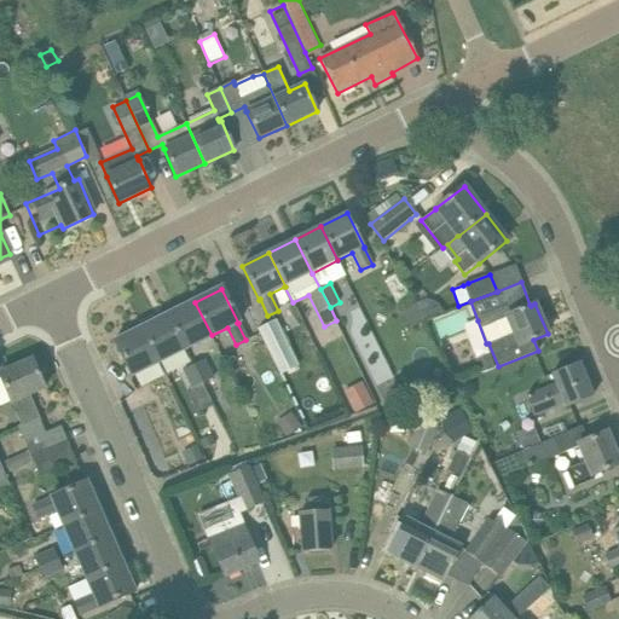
[(195,302),(168,314),(185,348),(212,335),(195,302)]
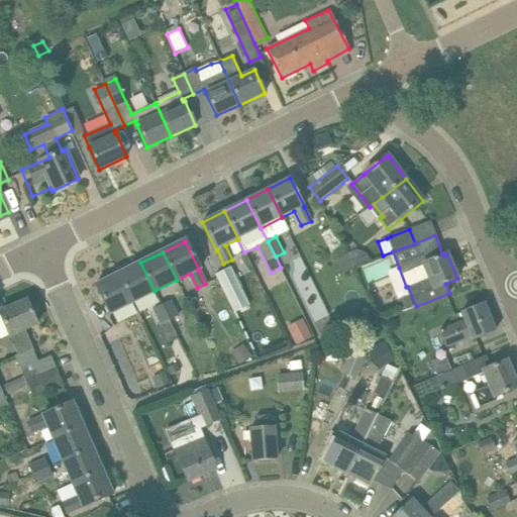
[(154,291),(140,263),(118,274),(132,302),(154,291)]
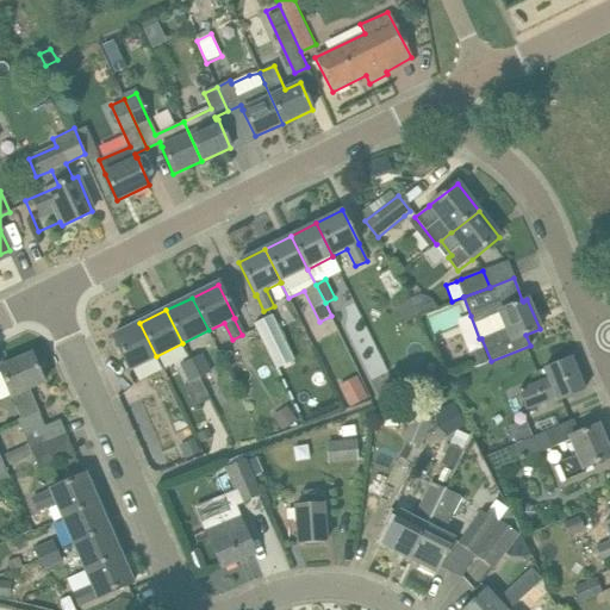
[(293,360),(272,315),(254,323),(277,368),(293,360)]
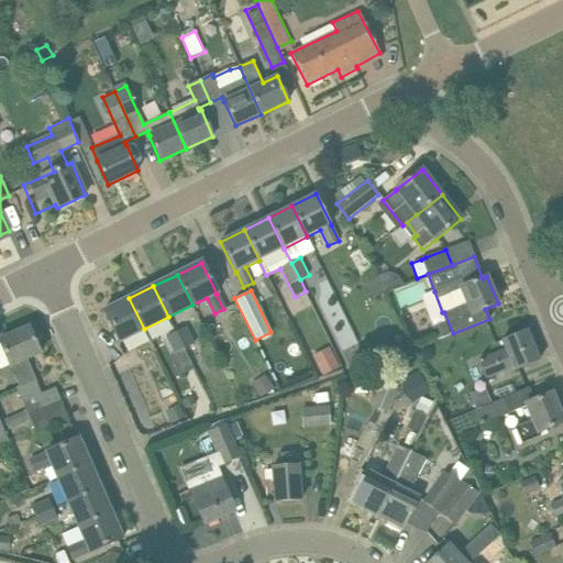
[(144,329),(129,298),(106,310),(120,341),(144,329)]
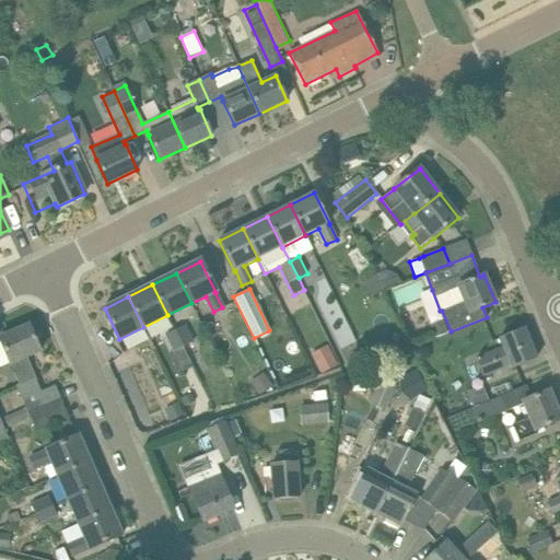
[(442,319),(429,325),(434,339),(447,333),(442,319)]
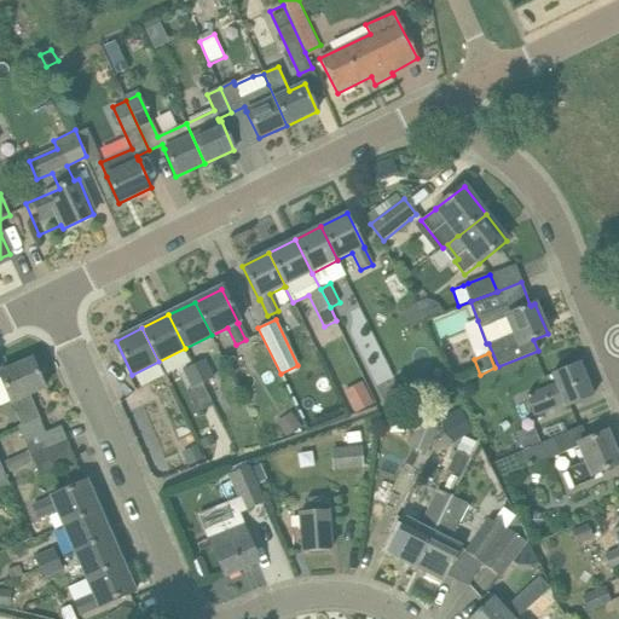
[(33,460),(68,441),(61,427),(45,433),(39,418),(40,418),(29,394),(45,388),(32,359),(0,372),(0,376),(21,426),(17,427),(28,452),(0,464),(3,469),(7,468),(10,473),(34,462),(33,460)]
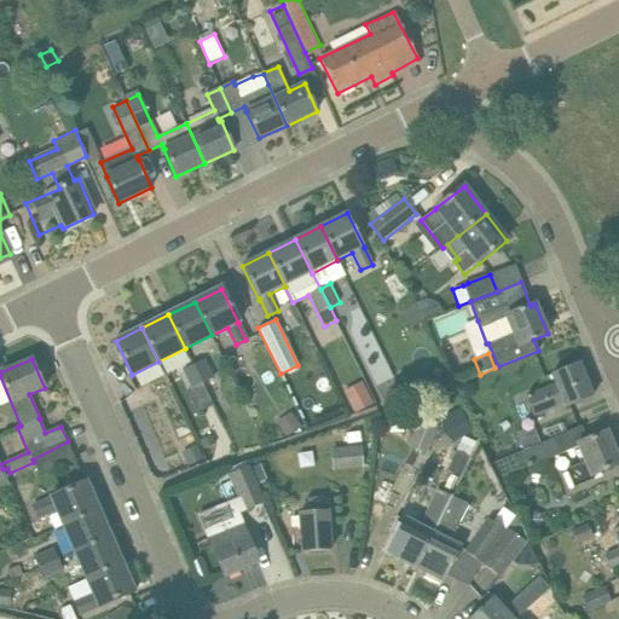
[(204,359),(194,365),(203,383),(214,379),(204,359)]
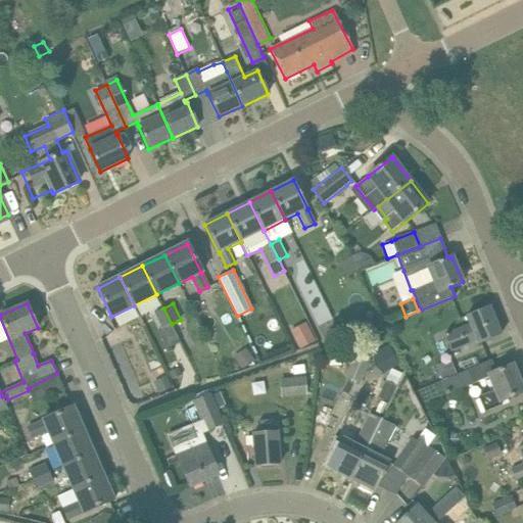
[(501,335),(489,306),(467,316),(471,324),(445,335),(452,350),(477,340),(479,344),(501,335)]
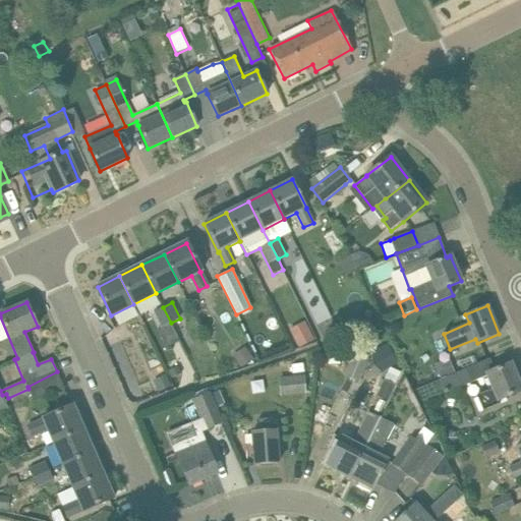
[(180,341),(171,323),(163,307),(153,312),(161,328),(157,330),(167,348),(180,341)]
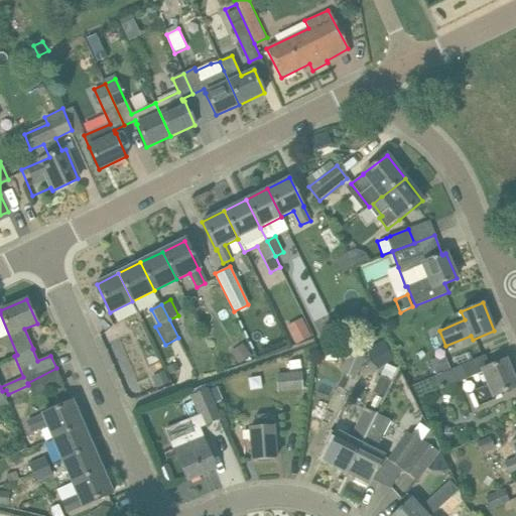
[(286,328),(296,346),(311,338),(301,319),(286,328)]
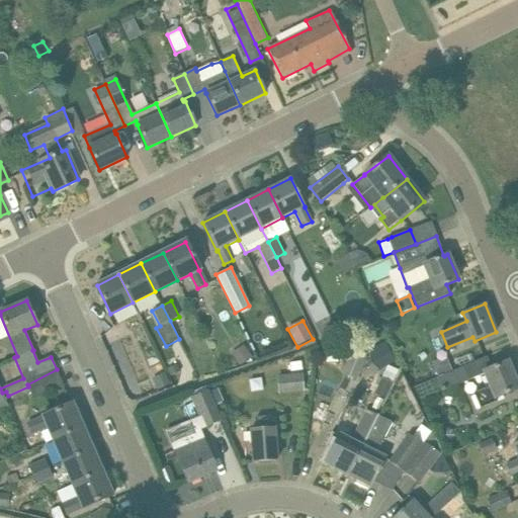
[(369,345),(355,339),(342,374),(356,379),(369,345)]
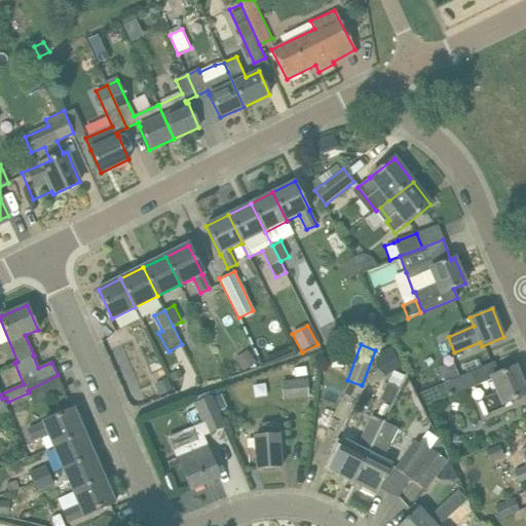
[(374,365),(380,376),(400,367),(389,348),(376,354),(380,362),(374,365)]
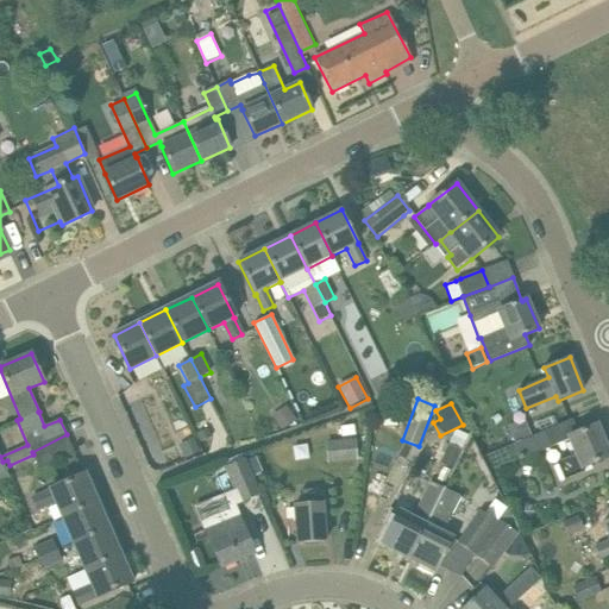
[(271,415),(282,429),(296,420),(287,406),(271,415)]
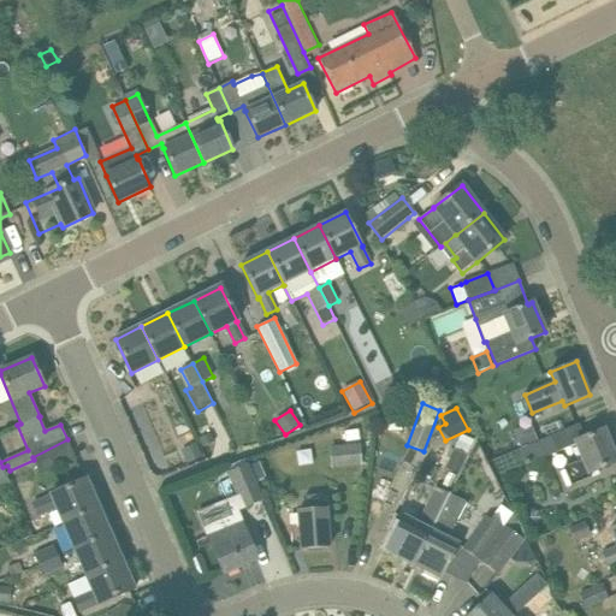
[(538,439),(531,425),(514,432),(521,446),(538,439)]
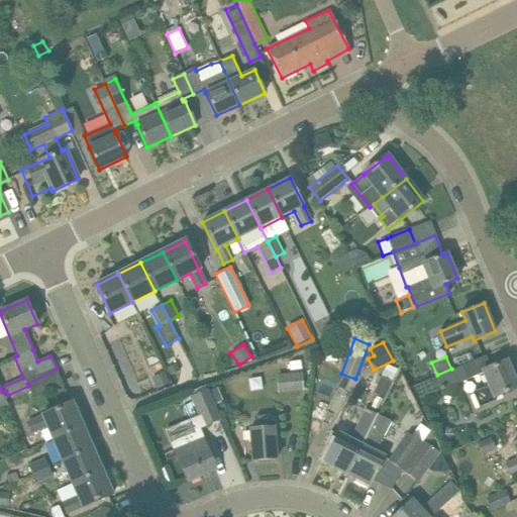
[(516,384),(507,360),(483,370),(489,385),(474,392),(480,407),(496,400),(495,398),(516,388),(516,384)]
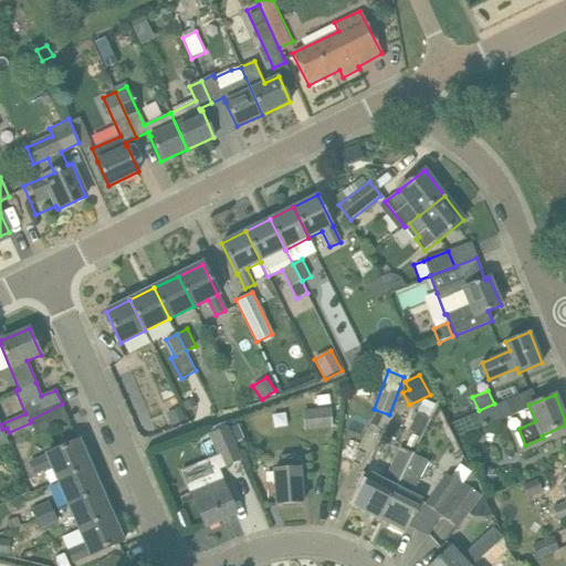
[(197,406),(194,399),(182,405),(186,411),(197,406)]
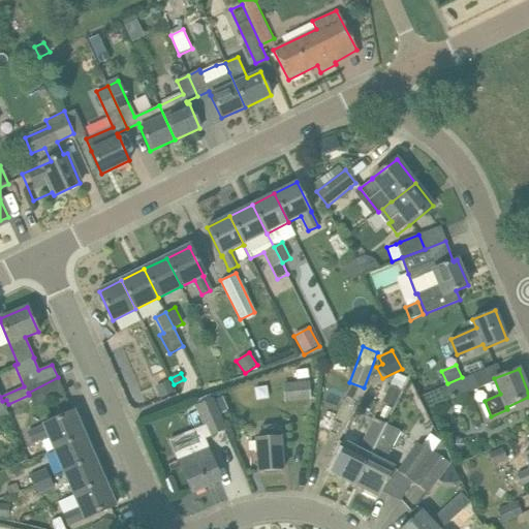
[(479,387),(473,373),(446,385),(453,398),(479,387)]
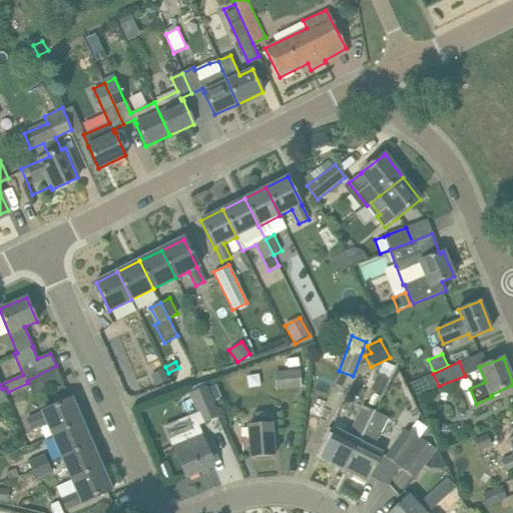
[(62,382),(56,366),(27,381),(28,383),(33,395),(62,382)]
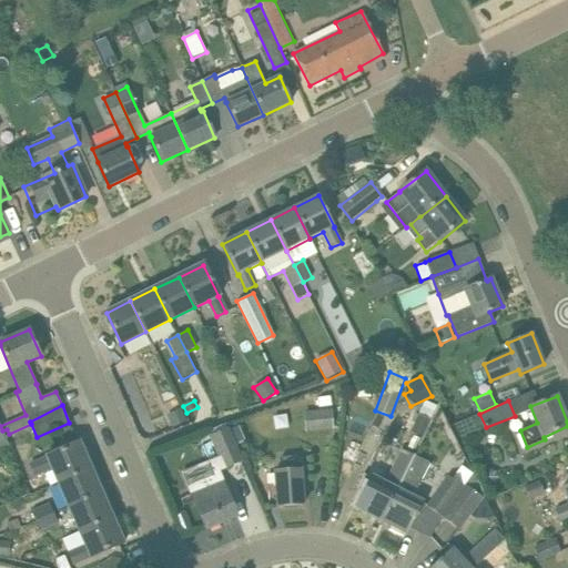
[(186,423),(181,408),(166,415),(173,428),(186,423)]
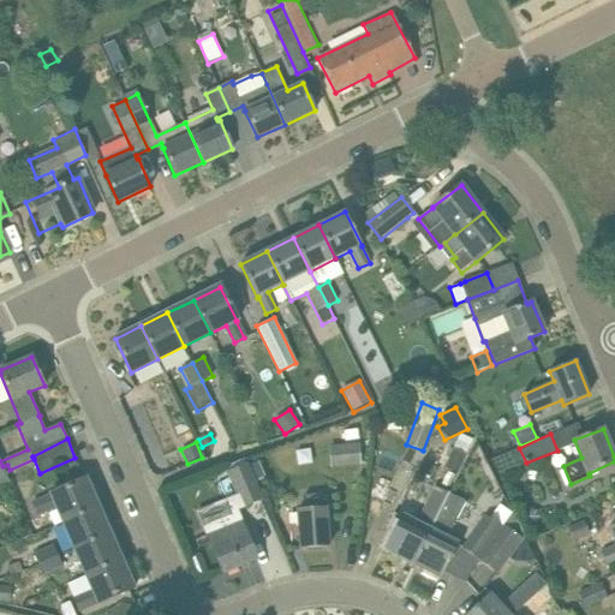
[(360,463),(358,443),(330,447),(333,465),(360,463)]
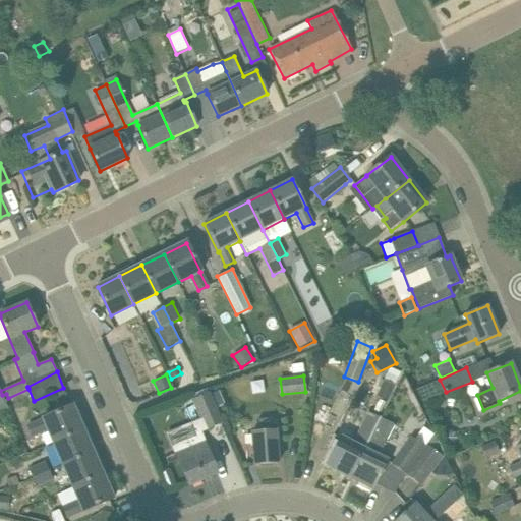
[(395,385),(384,380),(380,389),(391,394),(395,385)]
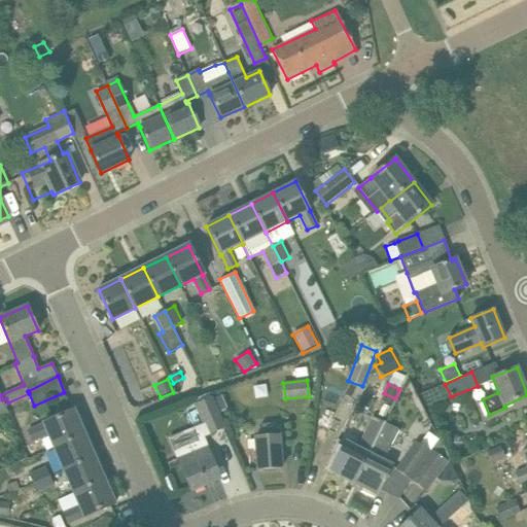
[(212,398),(218,412),(225,408),(220,395),(212,398)]
